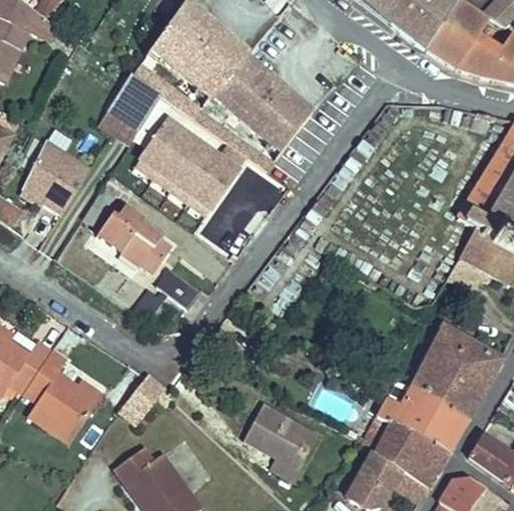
[(0,0),(0,79),(0,80),(15,46),(19,48),(27,30),(35,34),(44,16),(42,15),(21,0),(0,0)]
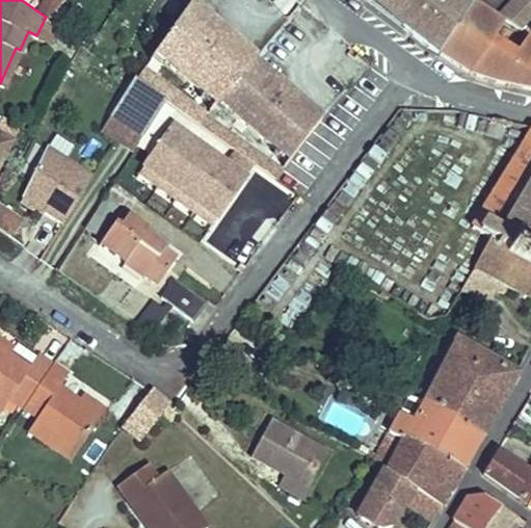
[(22,0),(44,16),(52,0),(22,0)]
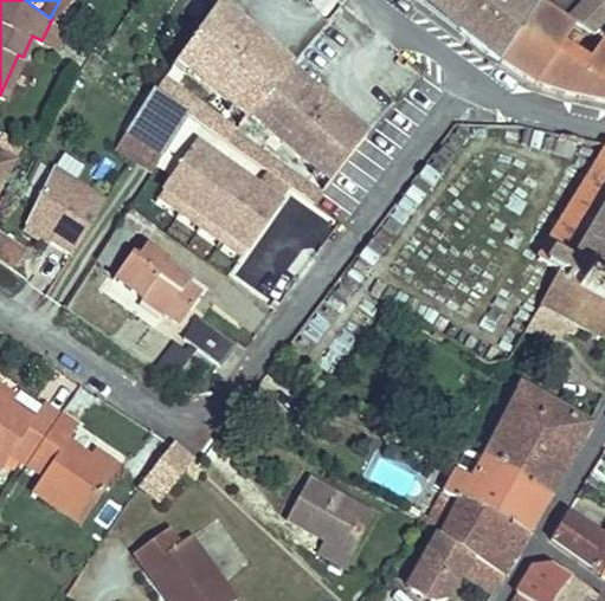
[(59,0),(50,18),(52,19),(56,21),(72,0),(59,0)]
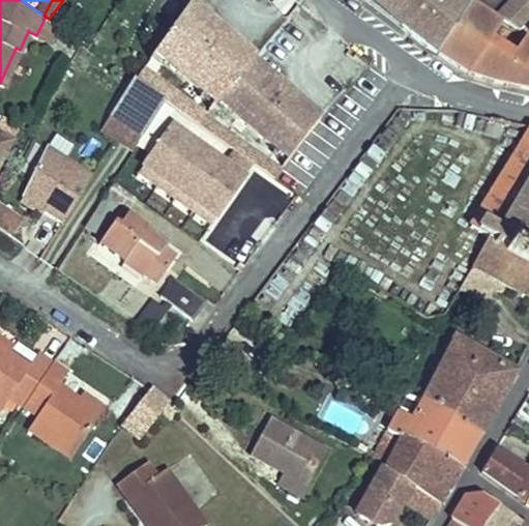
[(407,17),(388,0),(371,0),(402,24),(407,17)]
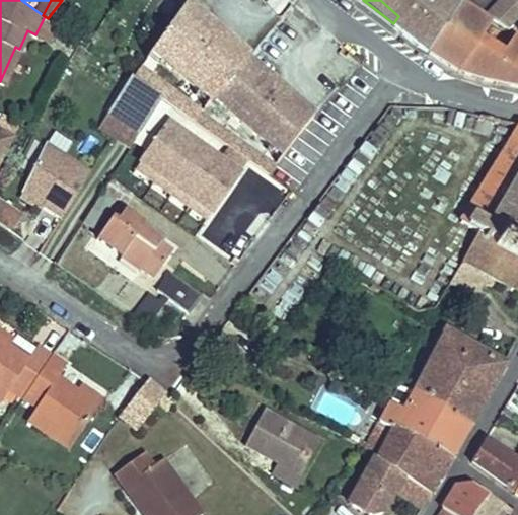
[(380,0),(398,16),(393,23),(410,35),(429,49),(459,3),(456,0),(380,0)]
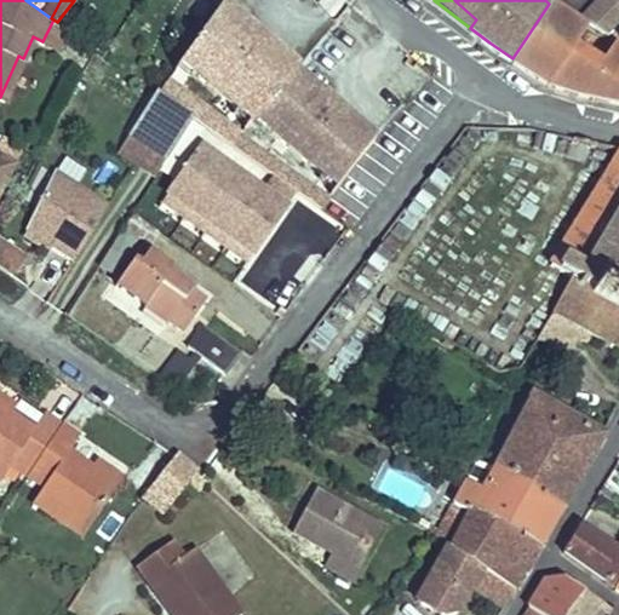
[(549,4),(513,58),(548,81),(579,91),(590,93),(599,81),(605,86),(600,91),(609,98),(618,99),(618,40),(615,39),(602,58),(574,42),(589,22),(579,16),(555,0),(551,0),(549,4)]
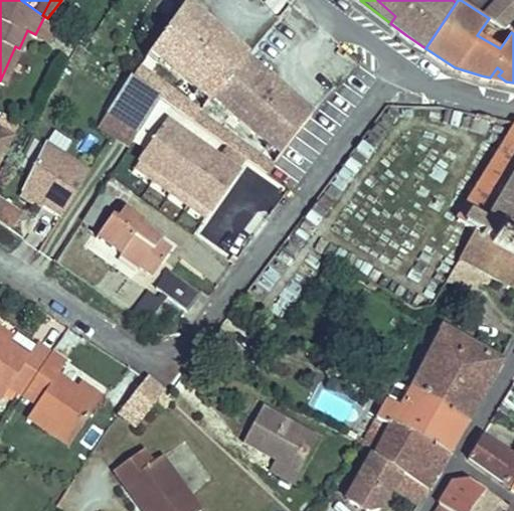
[(493,0),(481,13),(489,18),(505,28),(513,17),(513,0),(493,0)]
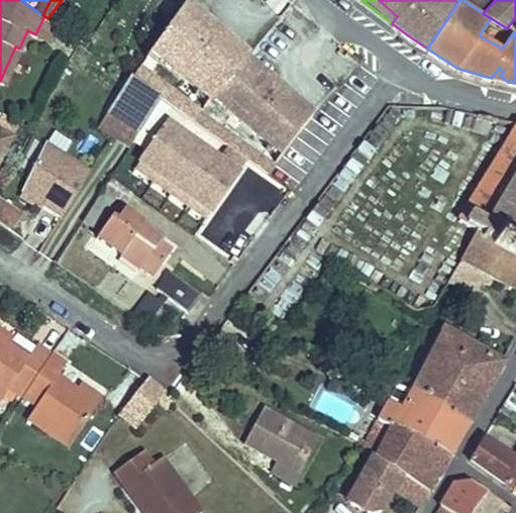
[(186,1),(156,42),(166,52),(161,58),(210,99),(213,95),(245,57),(247,54),(186,1)]
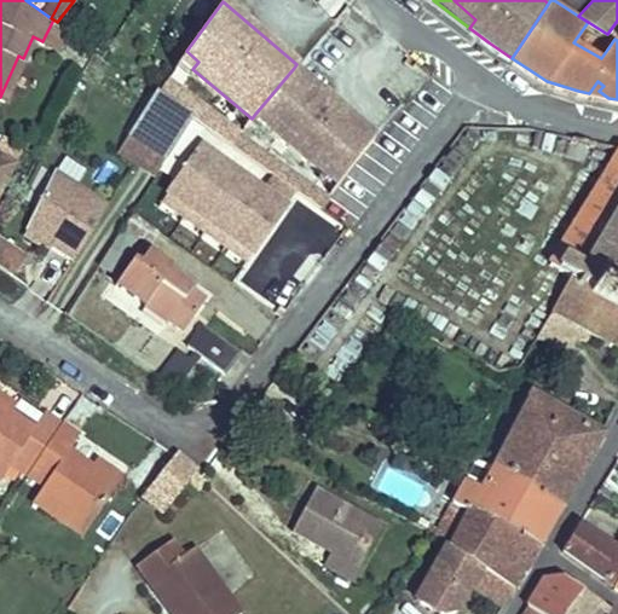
[(57,22),(53,19),(42,41),(59,48),(68,29),(57,22)]
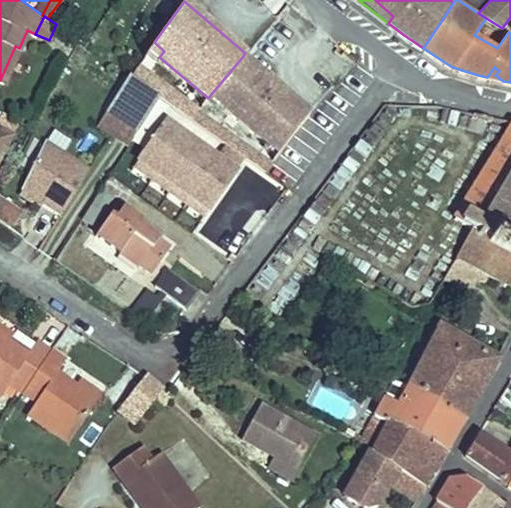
[(164,51),(154,42),(150,49),(159,57),(164,51)]
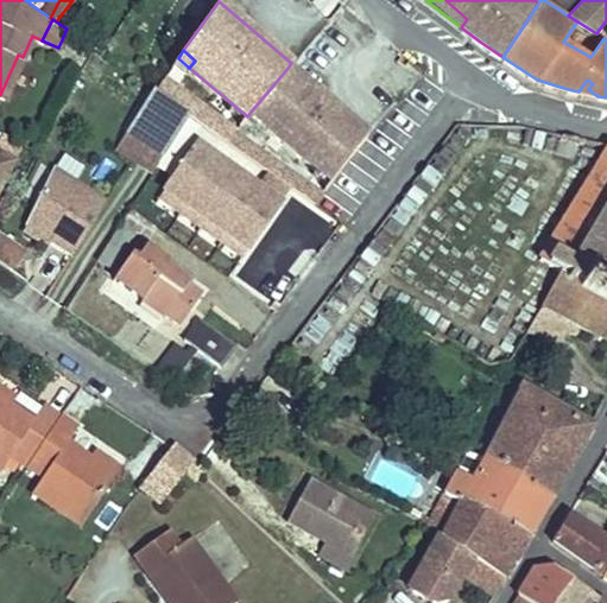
[(5,97),(23,57),(18,55),(0,95),(5,97)]
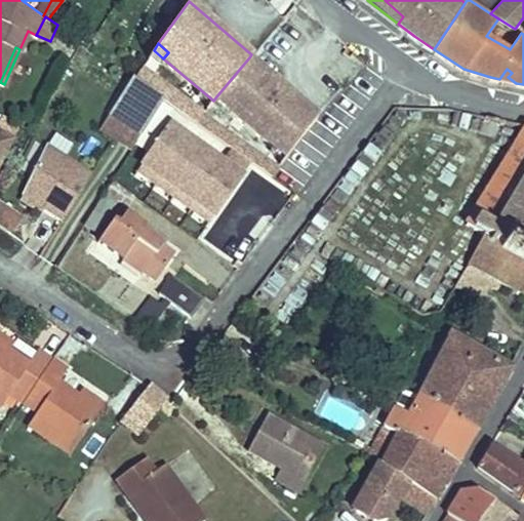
[(249,57),(216,96),(274,146),(278,142),(289,151),(317,116),(249,57)]
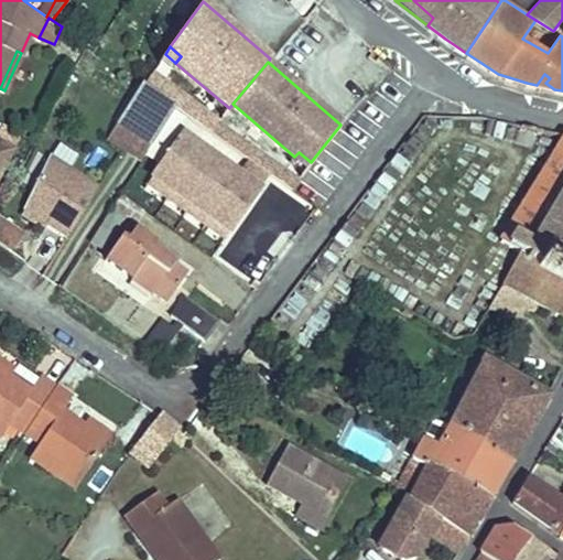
[(219,119),(152,71),(145,81),(176,105),(186,112),(210,129),(217,121),(219,119)]
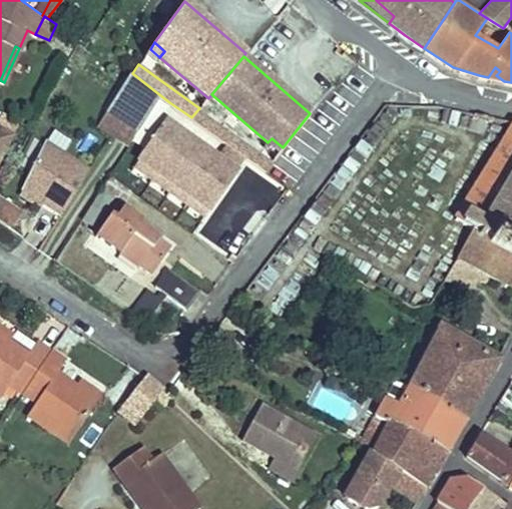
[(495,67),(488,77),(504,81),(496,75),(500,71),(495,67)]
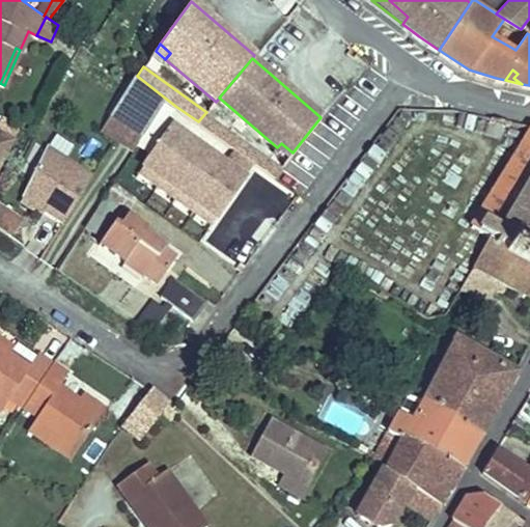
[(135,75),(112,112),(144,132),(166,99),(137,76),(135,75)]
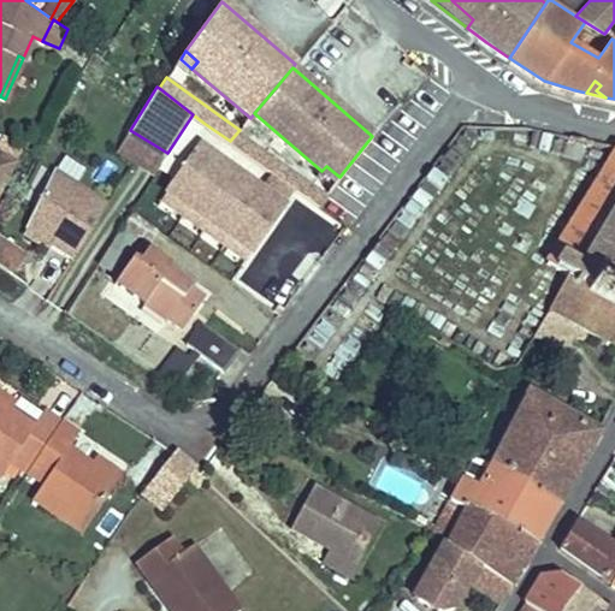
[(203,123),(193,114),(167,153),(161,162),(173,170),(203,123)]
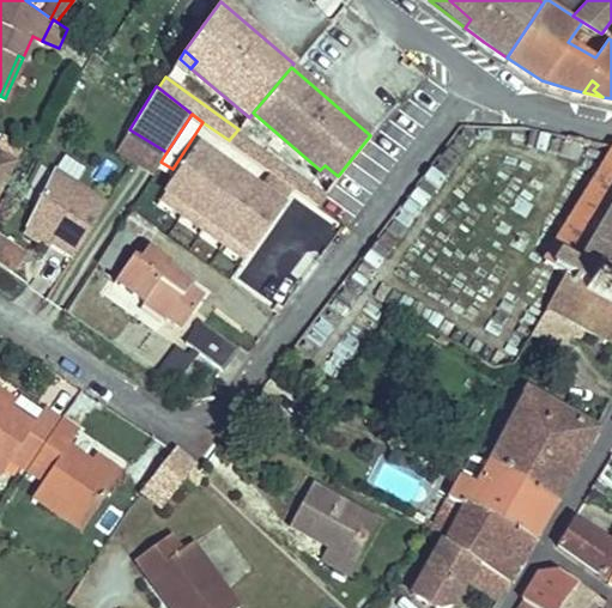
[(167,152),(129,129),(119,144),(157,168),(161,162),(167,152)]
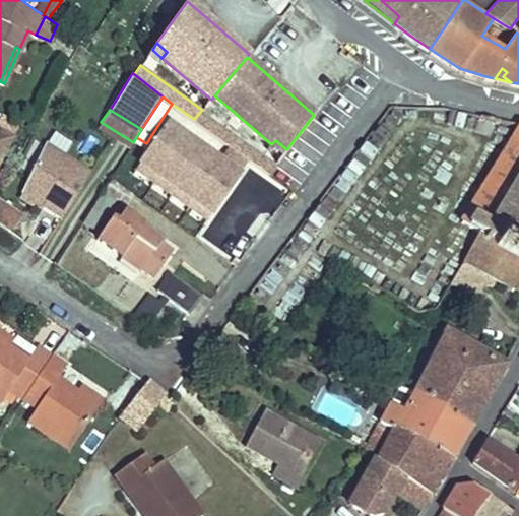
[(276,165),(200,112),(194,119),(232,145),(250,157),(270,173),(276,165)]
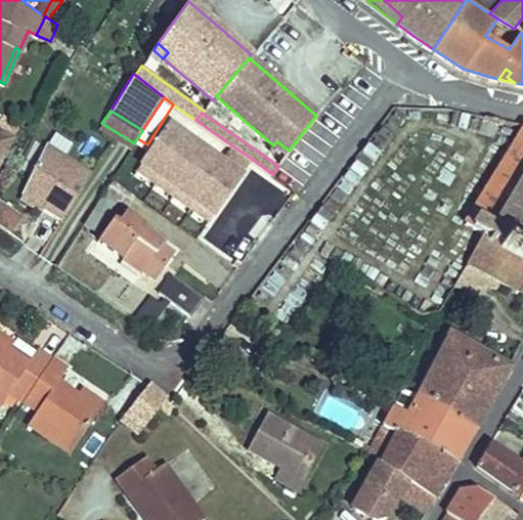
[(170,121),(142,162),(215,212),(243,172),(225,159),(170,121)]
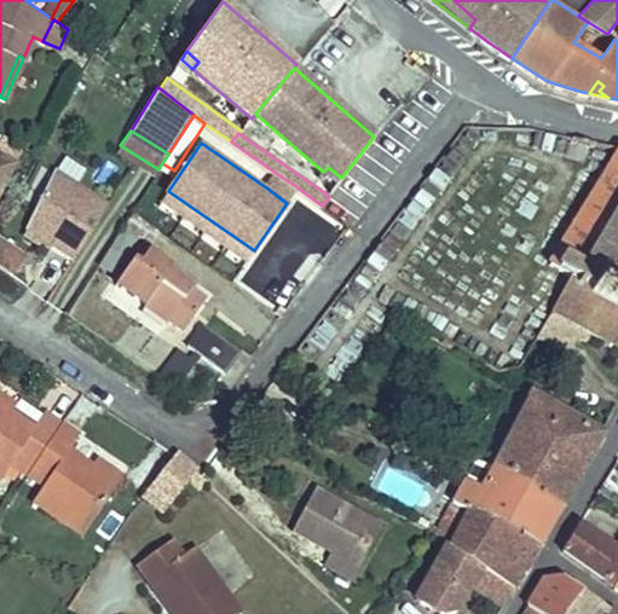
[(587,337),(590,329),(617,343),(617,150),(550,261),(571,273),(537,337),(566,351),(576,331),(587,337)]
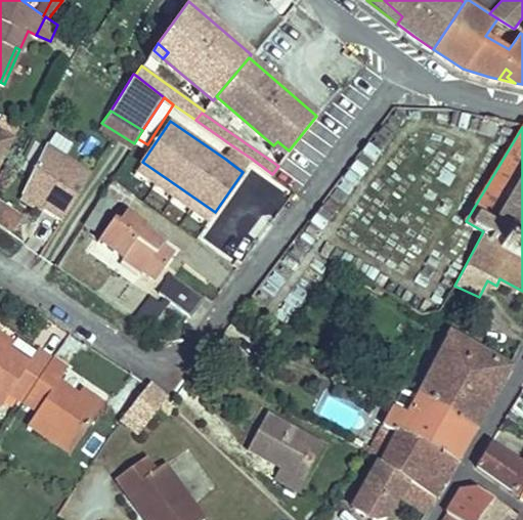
[(0,161),(13,135),(0,128),(0,161)]
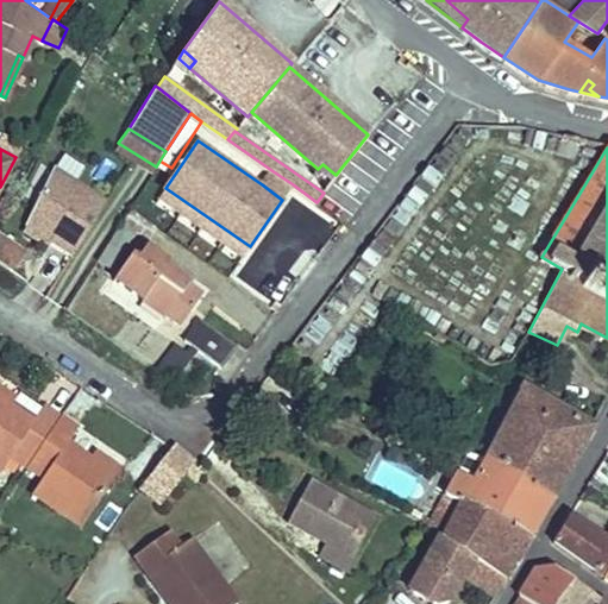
[(323,164),(318,169),(331,181),(336,175),(323,164)]
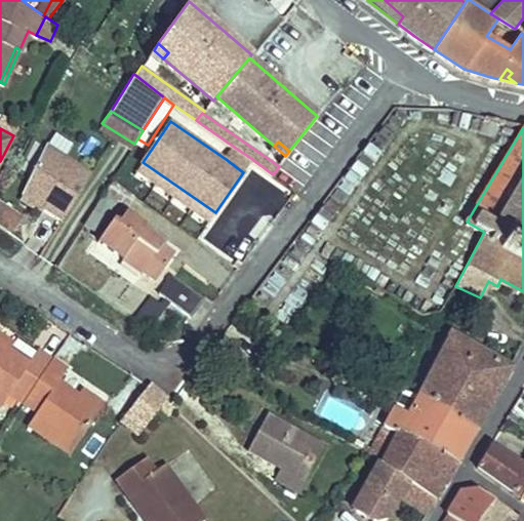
[(92,171),(47,143),(23,192),(64,217),(92,171)]
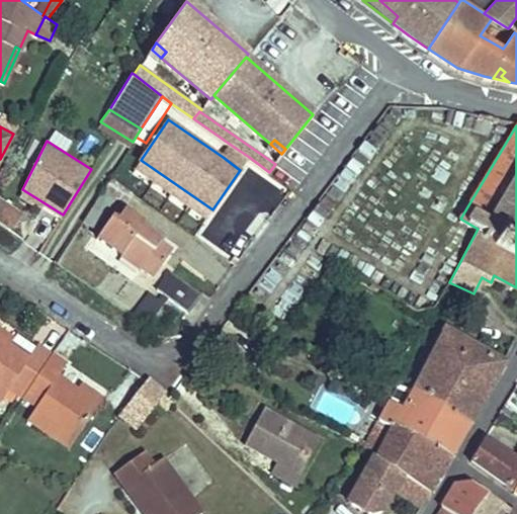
[(231,145),(223,157),(240,170),(249,157),(231,145)]
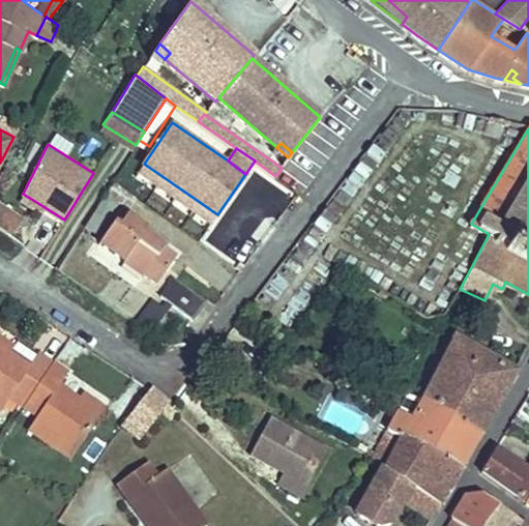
[(217,214),(144,164),(139,171),(212,222),(217,214)]
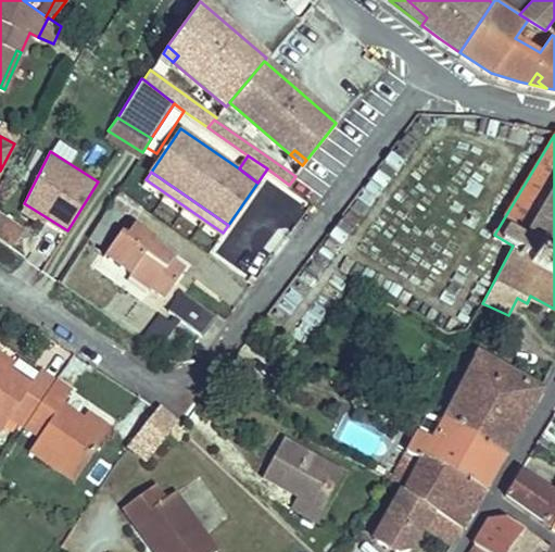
[(112,201),(90,235),(103,242),(125,209),(112,201)]
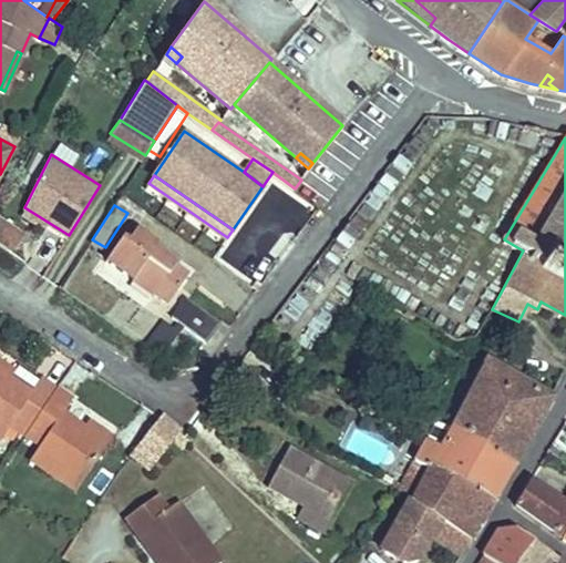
[(21,232),(0,217),(0,242),(9,248),(21,232)]
